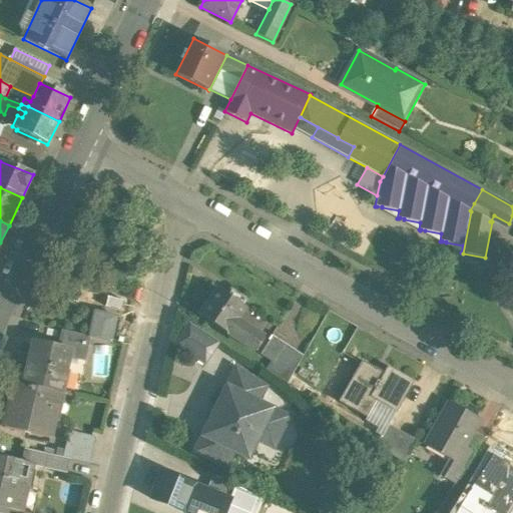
[(227,296),(217,289),(199,315),(228,334),(236,321),(245,308),(241,305),(227,296)]
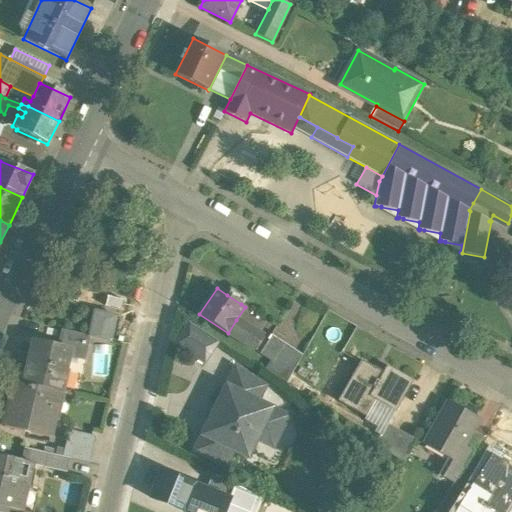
[(245,299),(230,290),(227,295),(241,304),(245,299)]
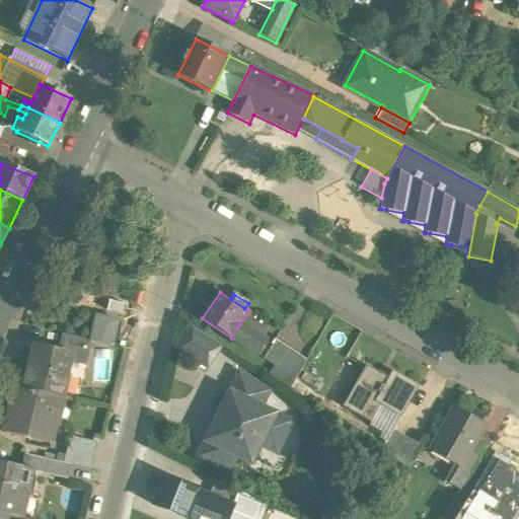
[(118,321),(96,316),(90,342),(91,342),(112,347),(118,321)]
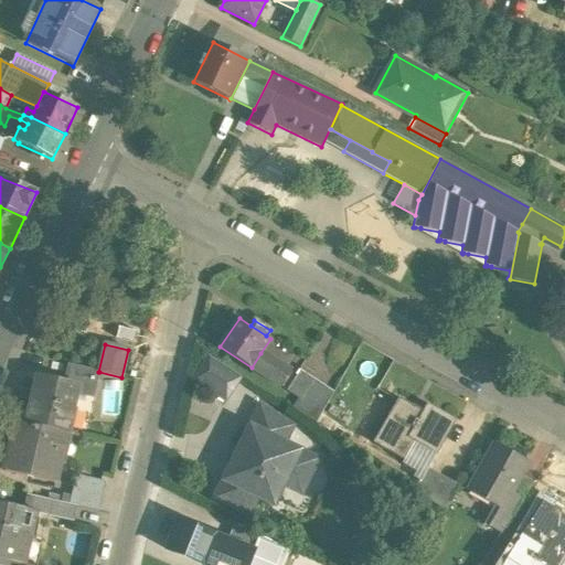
[(260,353),(252,368),(279,386),(289,371),(260,353)]
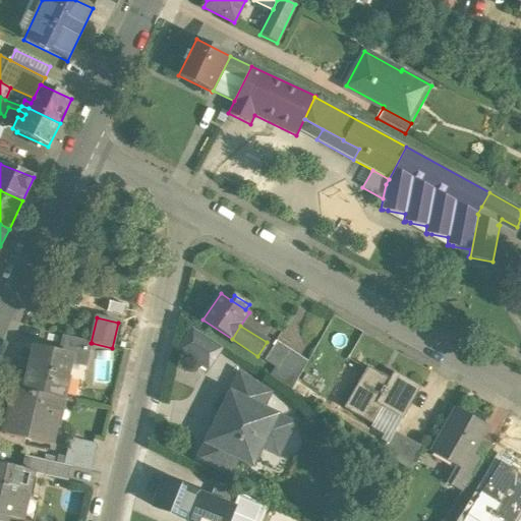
[(223,348),(192,328),(177,350),(208,370),(223,348)]
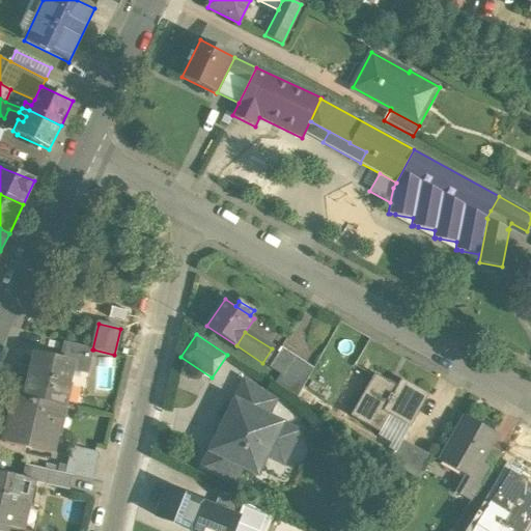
[(92,350),(64,342),(59,361),(72,363),(70,370),(87,374),(93,350),(92,350)]
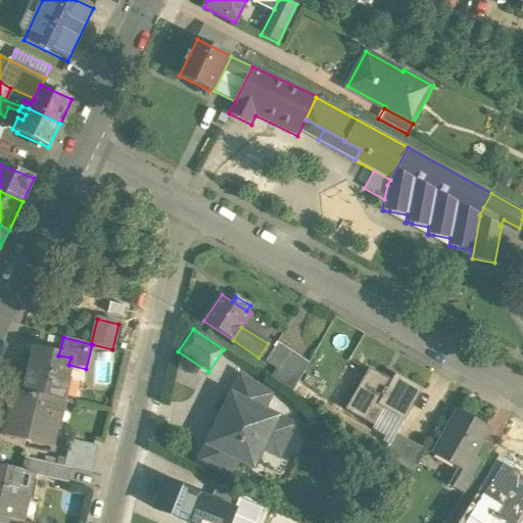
[(275,347),(266,362),(277,369),(289,349),(277,342),(274,346),(275,347)]
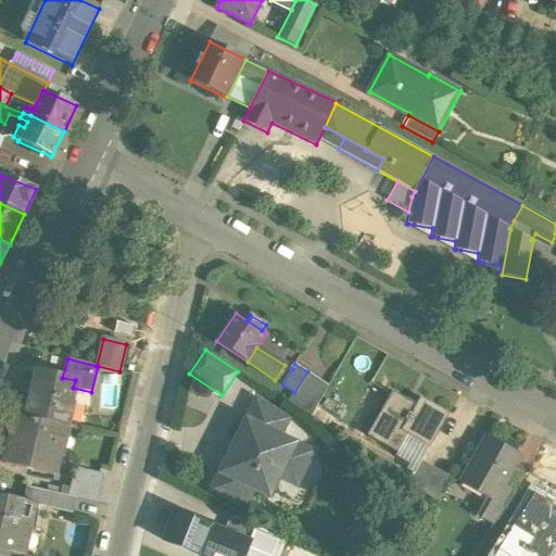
[(285,365),(275,380),(282,384),(292,369),(291,368),(285,365)]
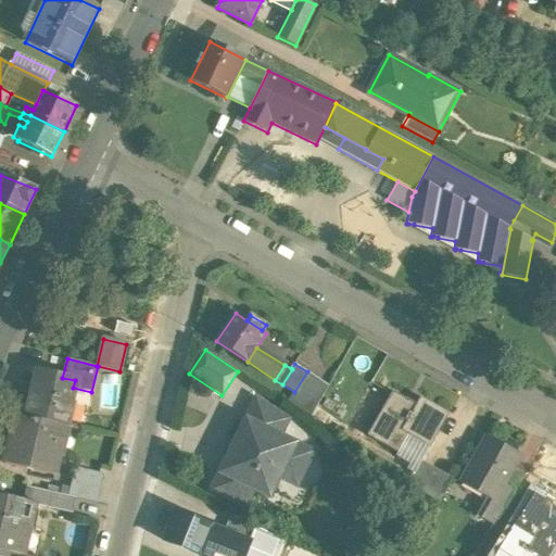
[(62,378),(37,373),(26,418),(64,427),(73,388),(75,380),(62,378)]
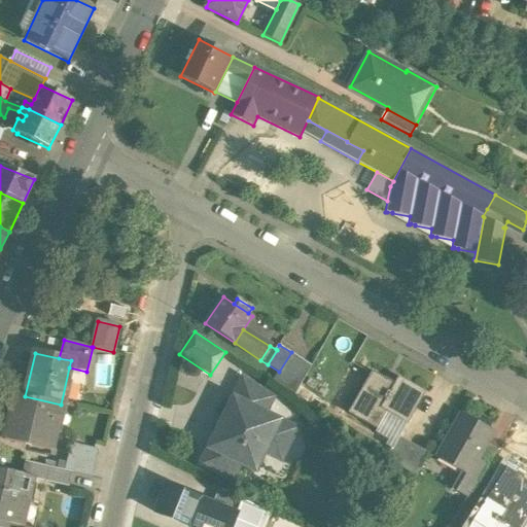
[(392,383),(371,371),(347,413),(375,428),(384,412),(406,423),(423,390),(396,376),(392,383)]
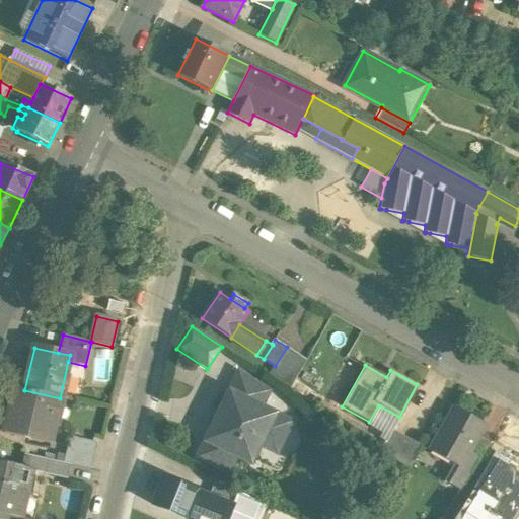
[(237,371),(196,459),(221,470),(225,462),(233,466),(238,456),(250,462),(265,432),(274,437),(277,432),(279,433),(281,427),(280,426),(282,421),(260,410),(265,399),(256,395),(261,386),(237,371)]
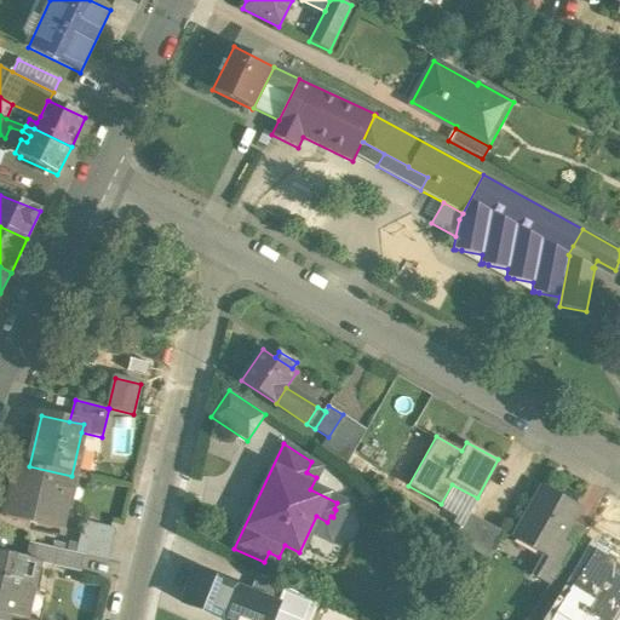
[(29,466),(18,464),(5,520),(59,532),(72,476),(29,466)]
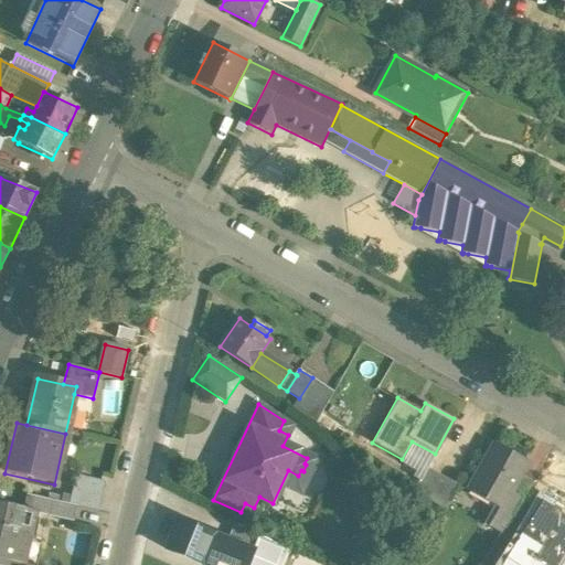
[(525,462),(494,446),(470,490),(494,503),(501,507),(509,492),(525,462)]
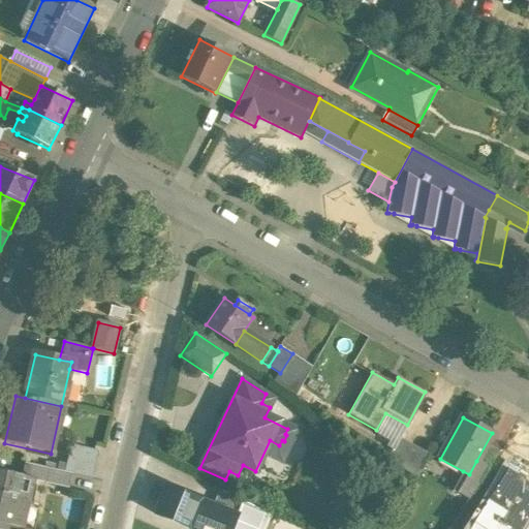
[(428,454),(398,437),(386,458),(415,476),(428,454)]
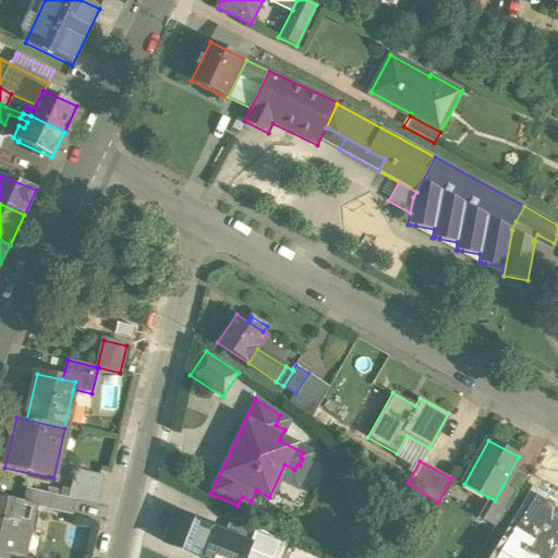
[(105,477),(75,471),(69,499),(77,501),(98,506),(105,477)]
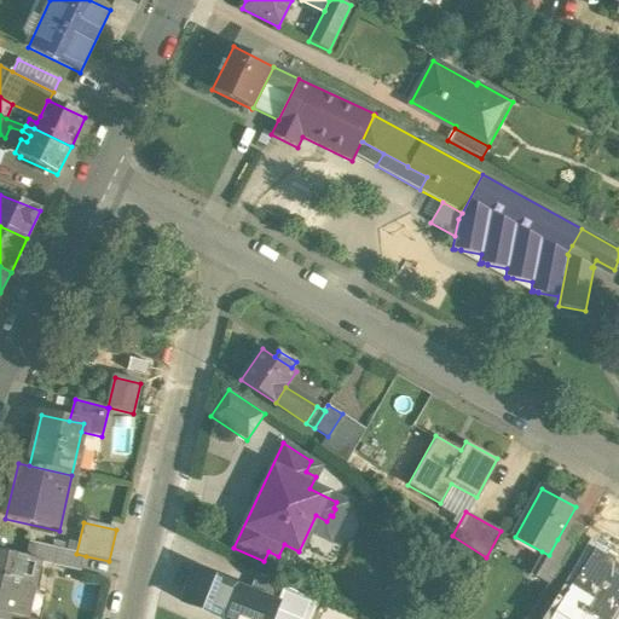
[(557,539),(549,555),(542,551),(530,573),(549,584),(570,547),(557,539)]
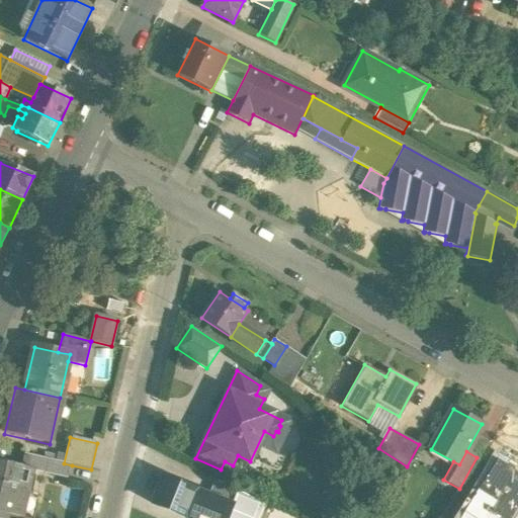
[(64,463),(24,454),(21,467),(32,470),(32,471),(69,480),(72,465),(64,463)]
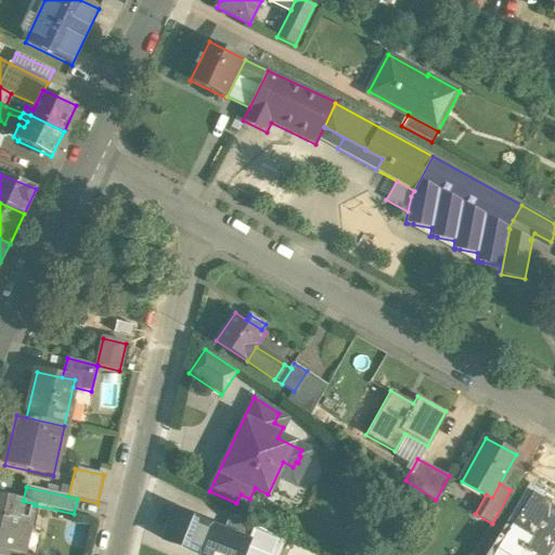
[(23,501),(0,495),(0,549),(7,551),(23,554),(35,505),(35,504),(23,501)]
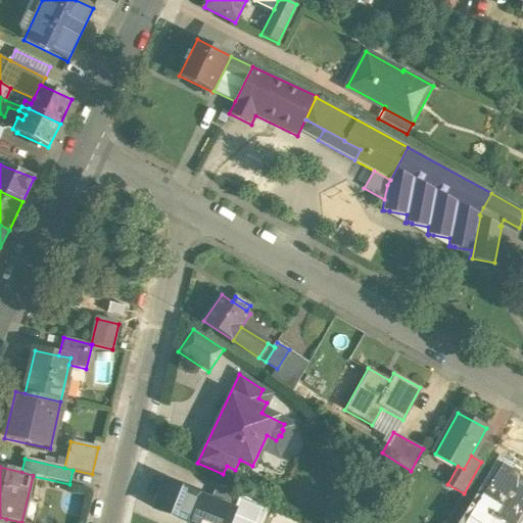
[(522,476),(517,473),(503,496),(522,509),(522,476)]
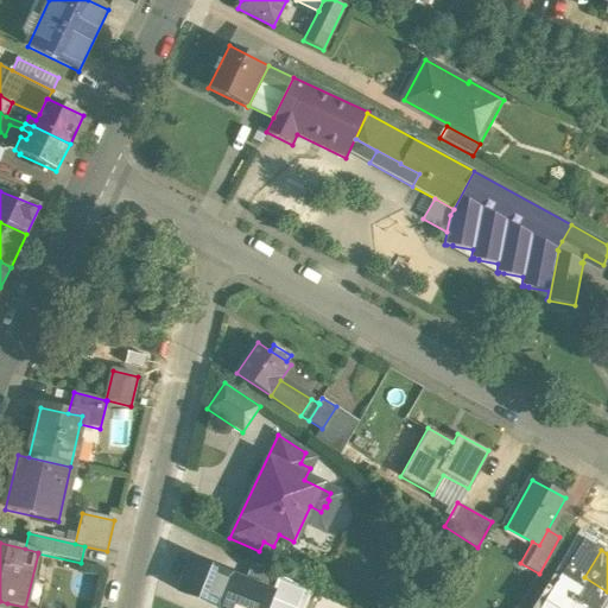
[(246,582),(192,561),(181,590),(223,607),(266,607),(273,593),(246,582)]
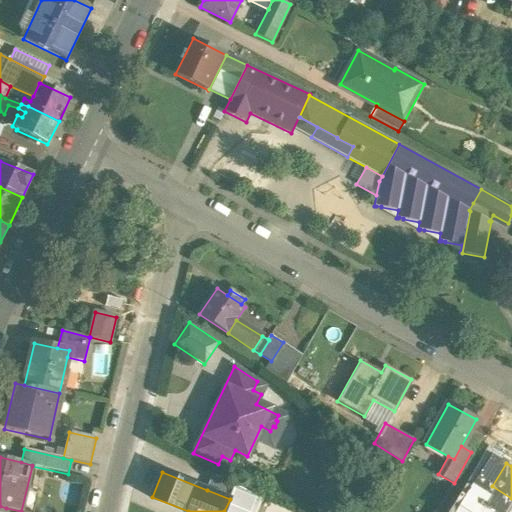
[(235,486),(213,475),(207,490),(230,499),(234,487),(235,486)]
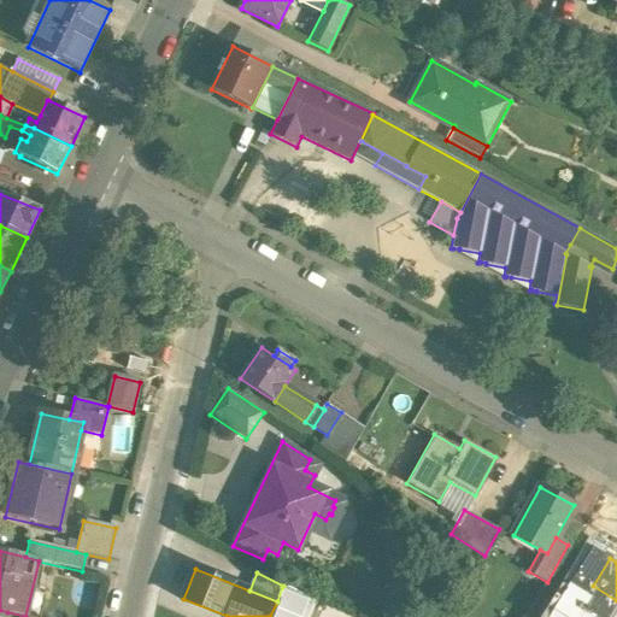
[(616,600),(593,586),(574,575),(548,616),(607,616),(616,601),(616,600)]
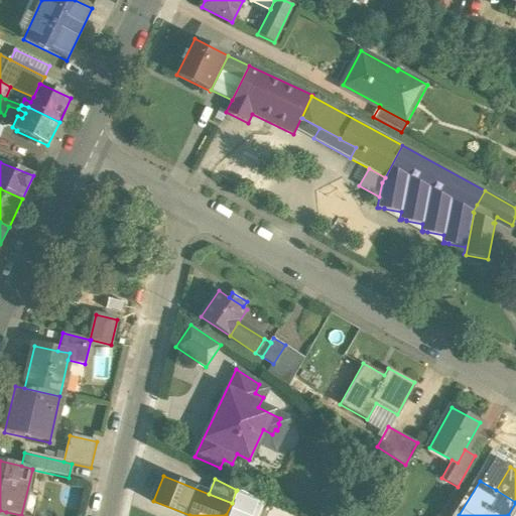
[(232,503),(226,515),(257,515),(263,503),(236,491),(232,503)]
